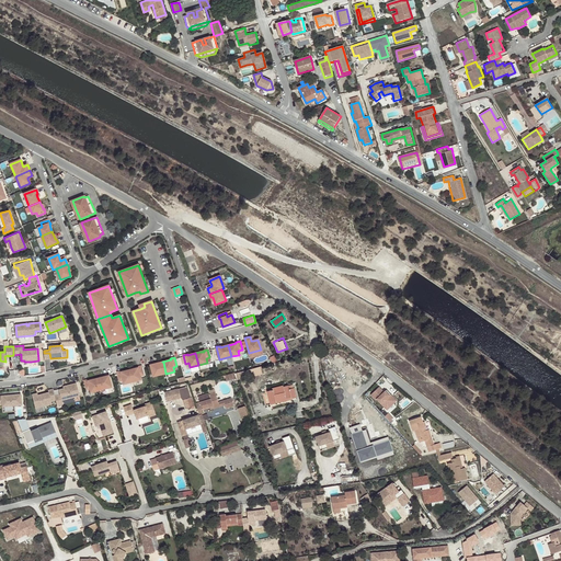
[(165,373),(163,362),(159,363),(155,364),(155,363),(150,364),(153,376),(165,373)]
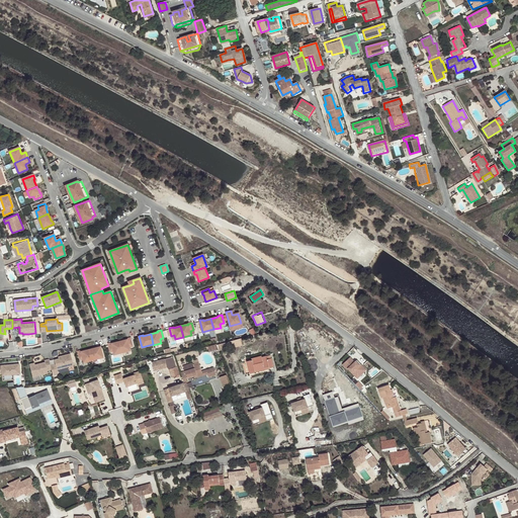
[(123,341),(119,342),(122,352),(131,350),(130,346),(133,346),(131,338),(126,339),(127,340),(123,341)]
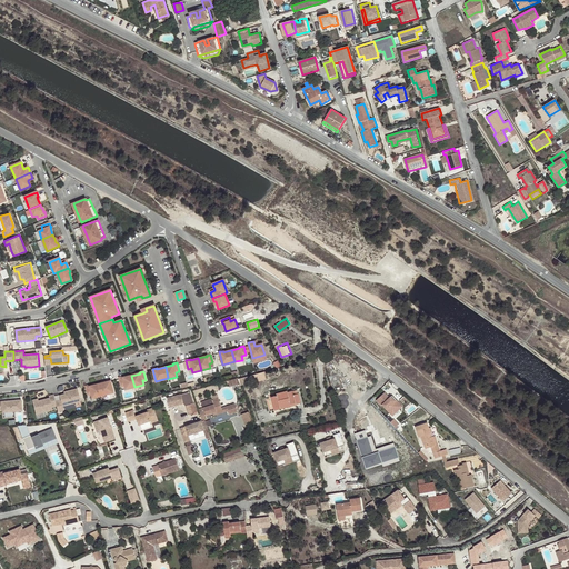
[(266,372),(252,375),(255,382),(267,380),(266,372)]
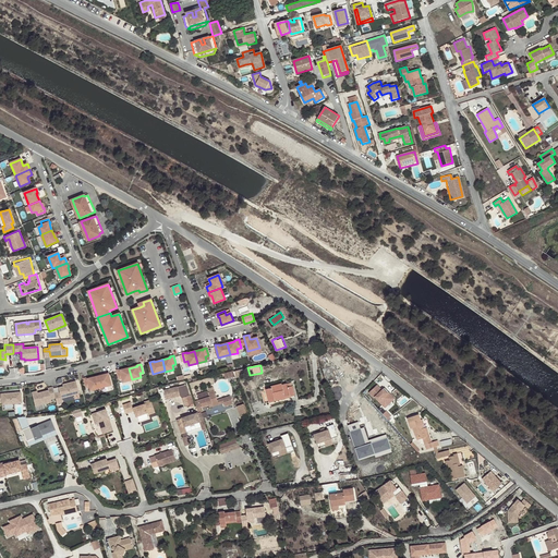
[(132,379),(129,368),(125,370),(121,371),(121,370),(117,370),(119,378),(123,377),(124,381),(132,379)]
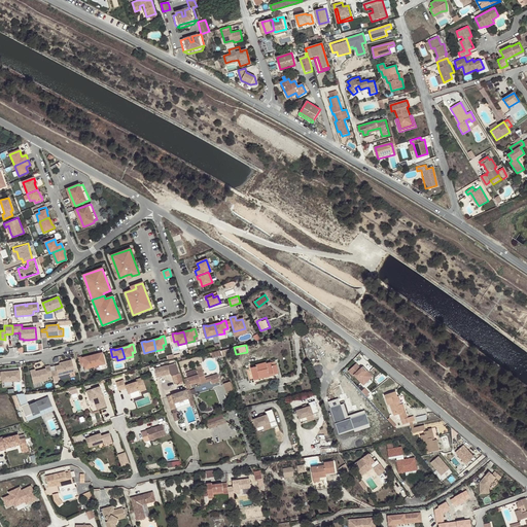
[(92,356),(94,366),(105,363),(102,352),(99,353),(99,354),(95,355),(92,356)]
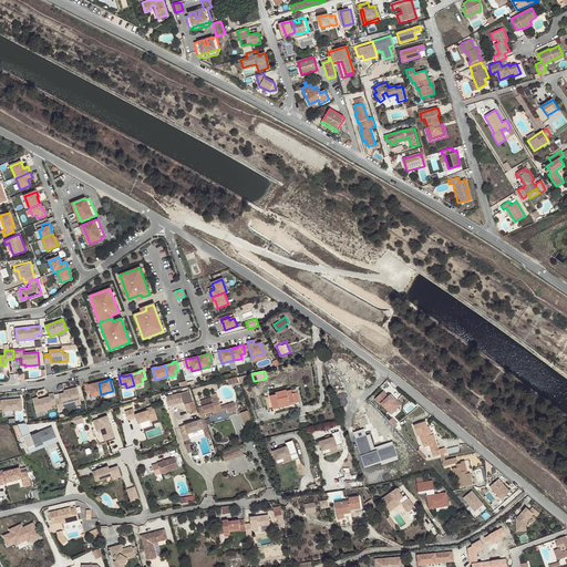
[(93,397),(101,394),(99,383),(99,382),(94,383),(90,384),(90,383),(85,384),(88,393),(92,392),(93,397)]
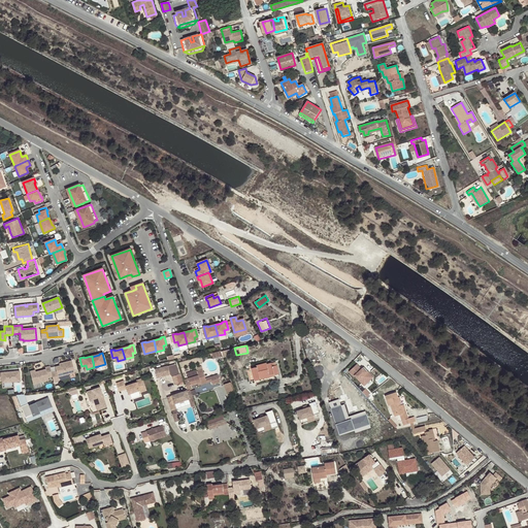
[(57,371),(52,372),(53,376),(54,382),(59,381),(58,376),(70,373),(75,372),(72,360),(62,363),(63,365),(60,365),(56,366),(57,371)]
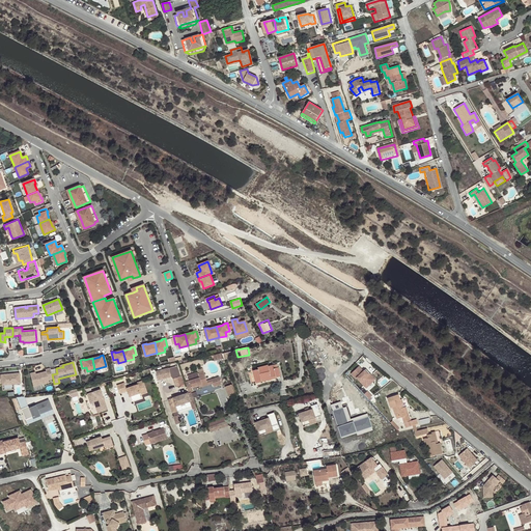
[(376,378),(362,363),(351,374),(365,388),(376,378)]
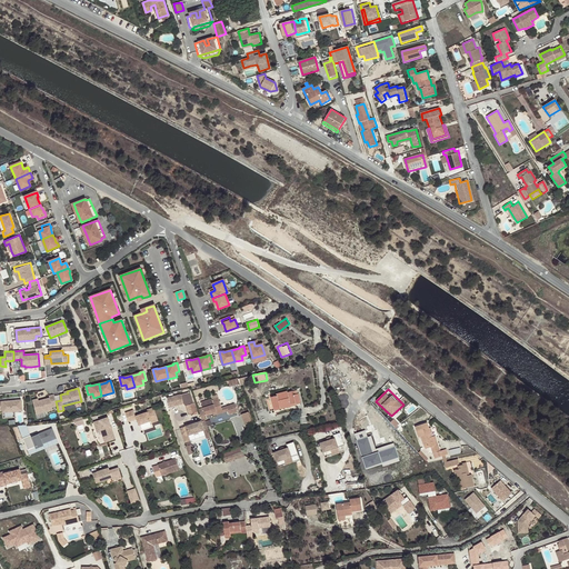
[(275,410),(280,409),(280,407),(296,403),(296,405),(300,403),(298,393),(293,395),(292,391),(288,393),(287,391),(276,395),(277,396),(271,397),(275,410)]
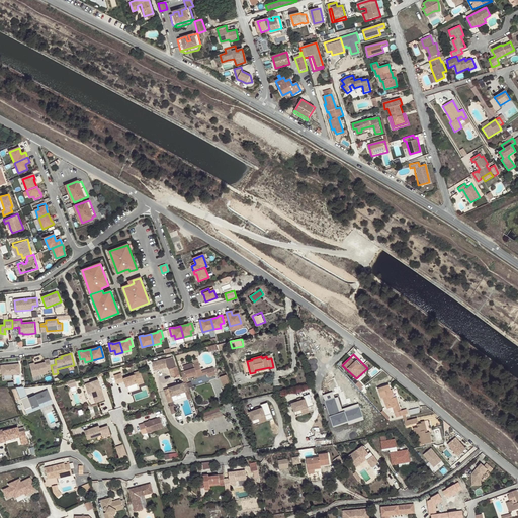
[(173,357),(152,364),(155,372),(167,368),(169,370),(176,368),(173,357)]
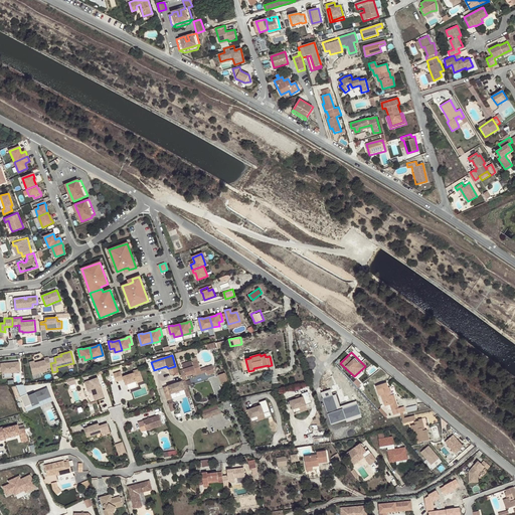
[(47,368),(51,367),(50,363),(48,357),(44,358),(45,360),(35,362),(30,363),(32,374),(40,372),(47,370),(47,368)]
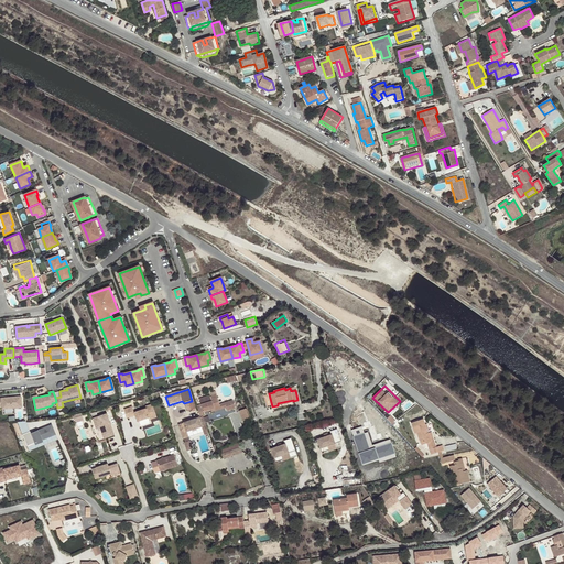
[(212,401),(201,404),(202,410),(203,412),(205,412),(210,410),(215,408),(215,407),(220,404),(219,403),(217,394),(210,397),(212,401)]
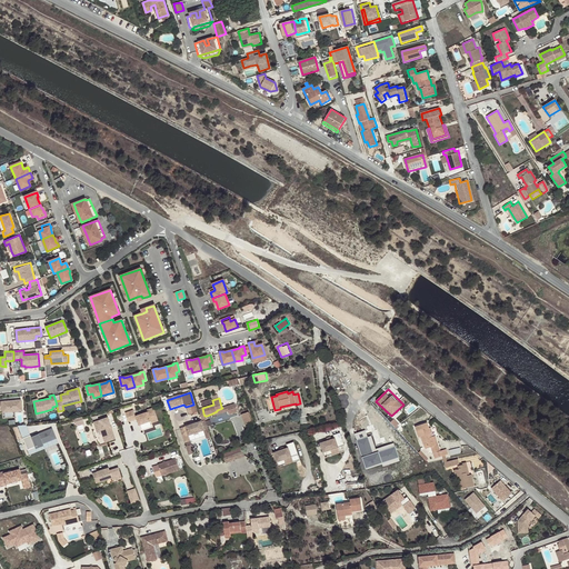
[(8,401),(0,401),(0,411),(2,411),(2,413),(15,412),(22,411),(21,400),(10,401),(10,402),(8,403),(8,401)]
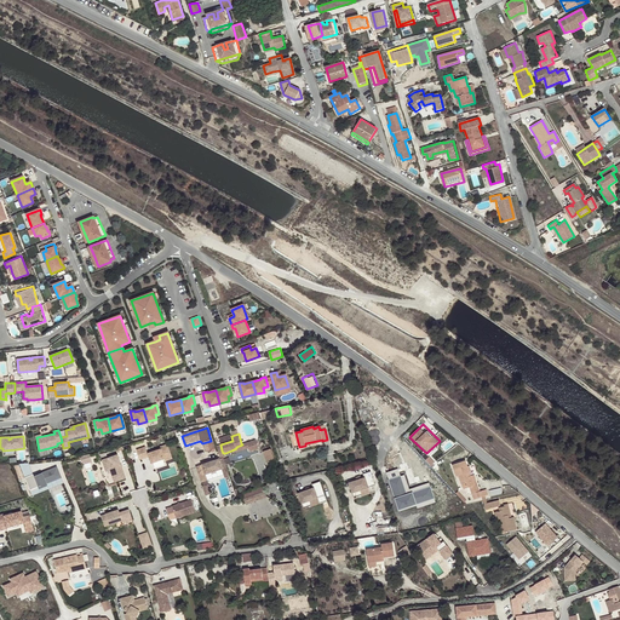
[(256,438),(247,442),(248,447),(251,451),(258,448),(256,438)]
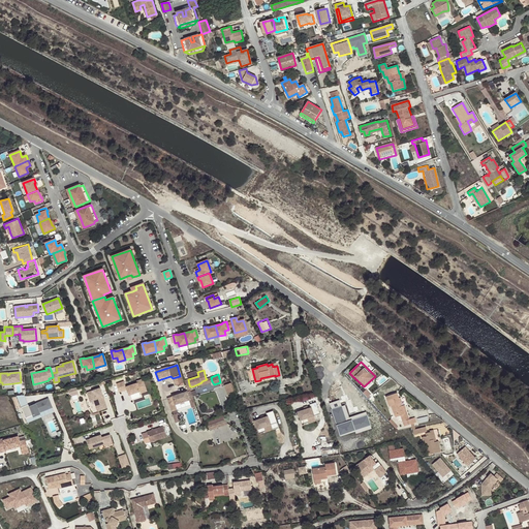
[(173,378),(176,386),(180,384),(183,383),(180,376),(173,378)]
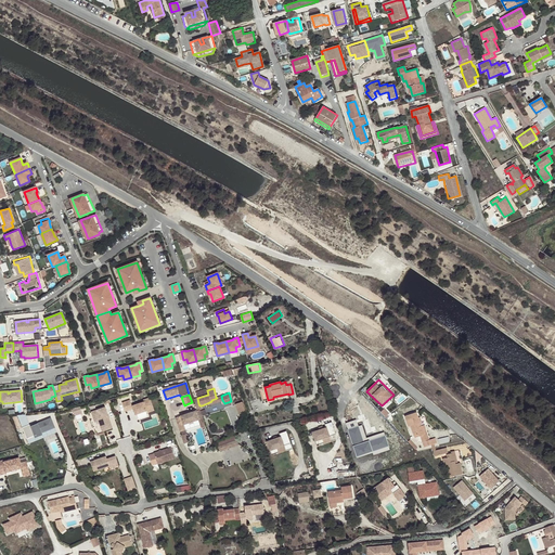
[(221,396),(216,397),(217,398),(211,400),(211,401),(207,403),(208,405),(222,400),(221,396)]
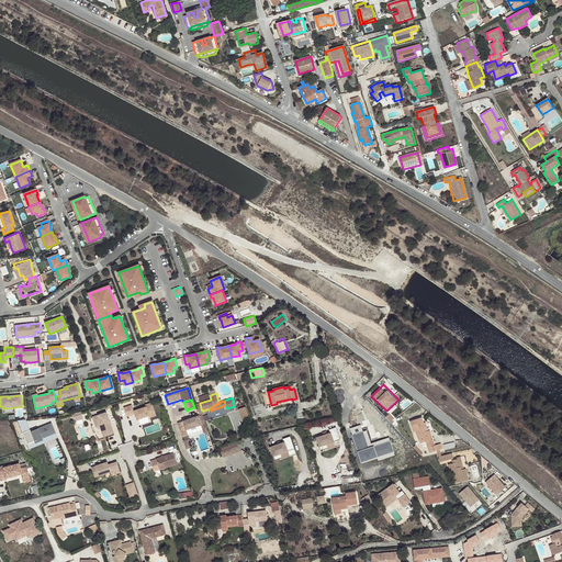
[(155,412),(152,403),(145,405),(146,407),(134,412),(132,405),(124,408),(126,416),(135,414),(136,414),(137,415),(135,416),(137,420),(149,416),(148,414),(155,412)]
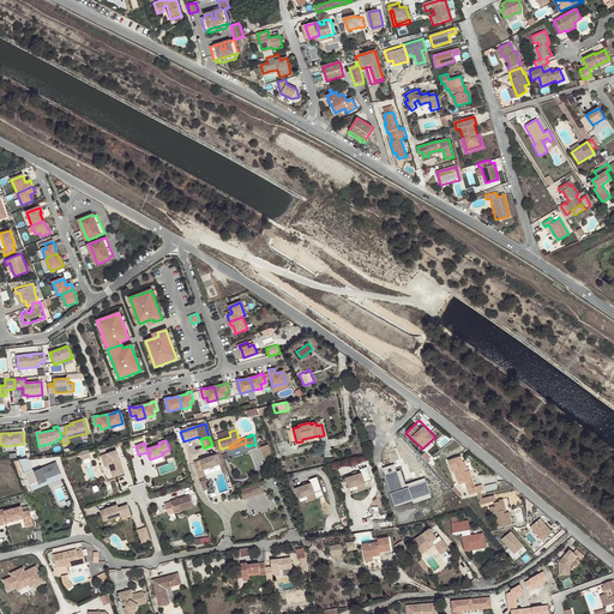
[(264,458),(272,456),(270,444),(262,446),(264,458)]
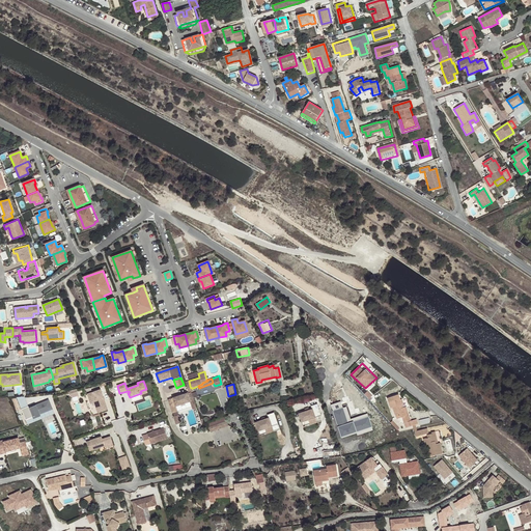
[(100,412),(108,410),(105,399),(103,400),(103,398),(104,397),(101,390),(88,394),(90,402),(95,400),(99,409),(100,412)]
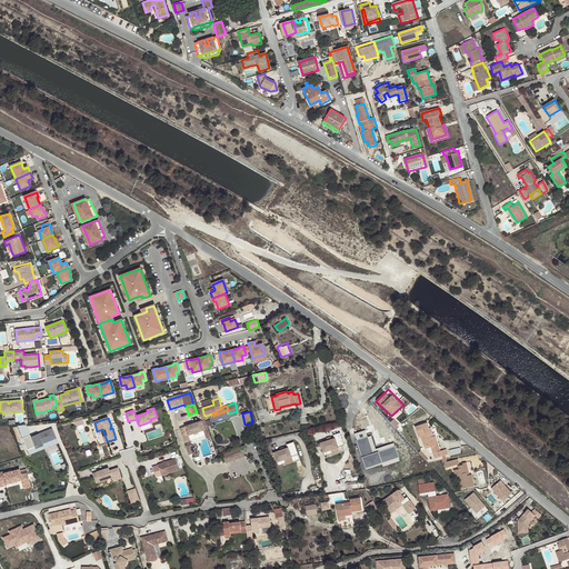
[(206,420),(202,421),(180,429),(185,442),(186,442),(187,447),(189,456),(193,455),(192,453),(195,452),(189,436),(205,431),(208,430),(206,420)]
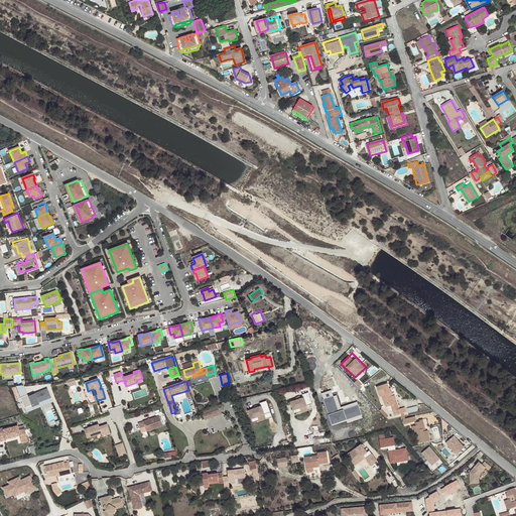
[(387,382),(376,386),(379,395),(381,395),(384,404),(387,403),(388,405),(390,404),(392,410),(391,410),(392,415),(404,411),(403,407),(397,408),(396,405),(394,406),(390,395),(388,395),(388,393),(390,393),(387,382)]
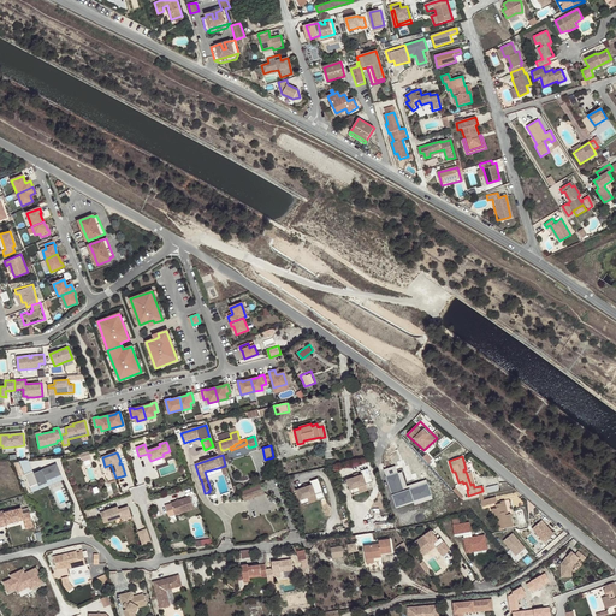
[(400,462),(383,467),(397,510),(433,498),(426,475),(407,483),(400,462)]
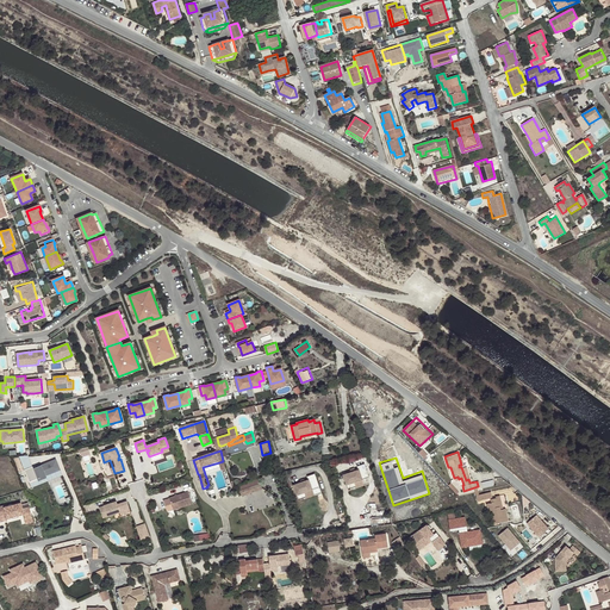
[(56,459),(26,471),(31,481),(61,470),(56,459)]
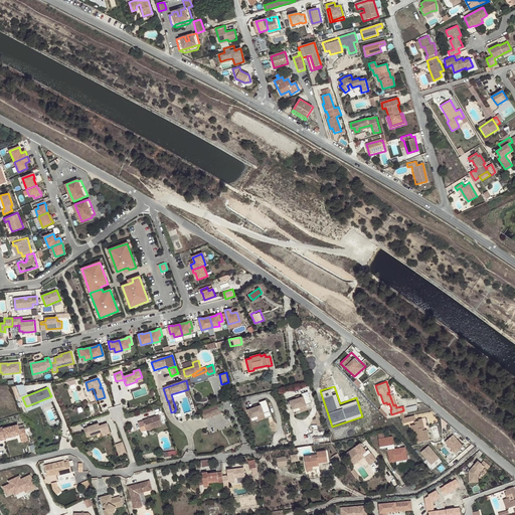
[(93,388),(88,390),(89,391),(92,390),(95,397),(96,396),(93,388)]
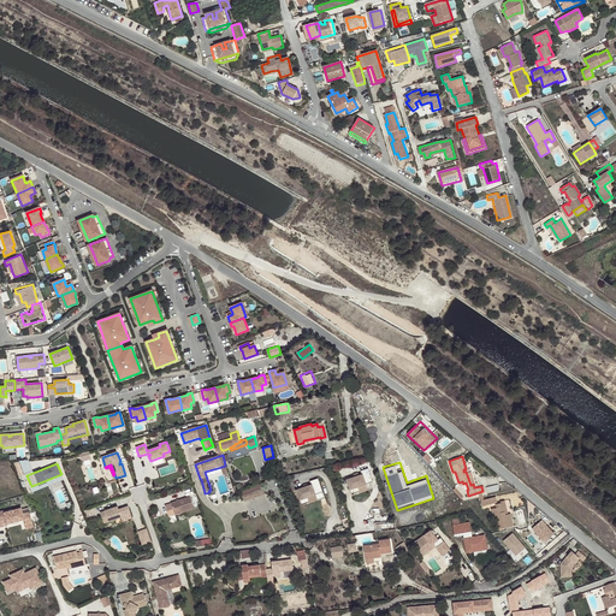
[(366,484),(373,481),(368,468),(361,471),(362,474),(359,475),(355,478),(347,480),(350,490),(357,487),(366,484)]
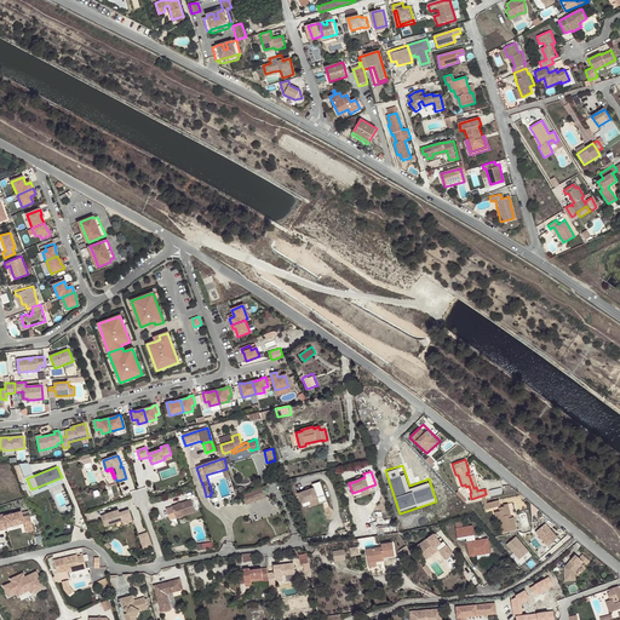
[(325,495),(320,482),(311,484),(314,488),(310,489),(305,491),(298,494),(300,504),(317,498),(325,495)]
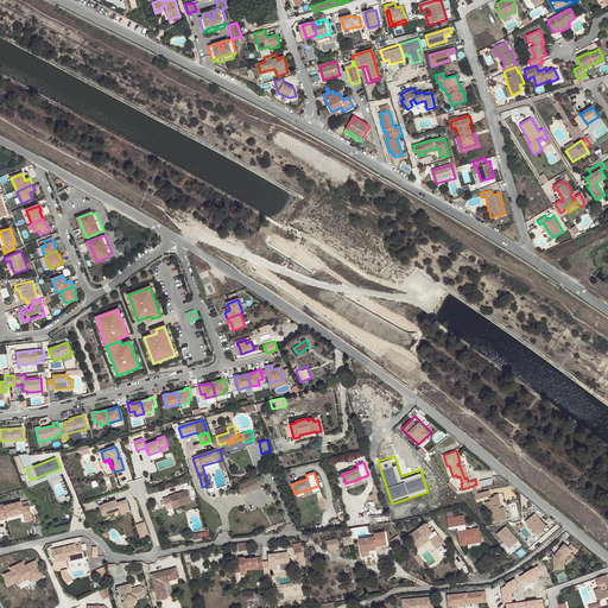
[(241,495),(261,488),(258,477),(238,485),(241,495)]
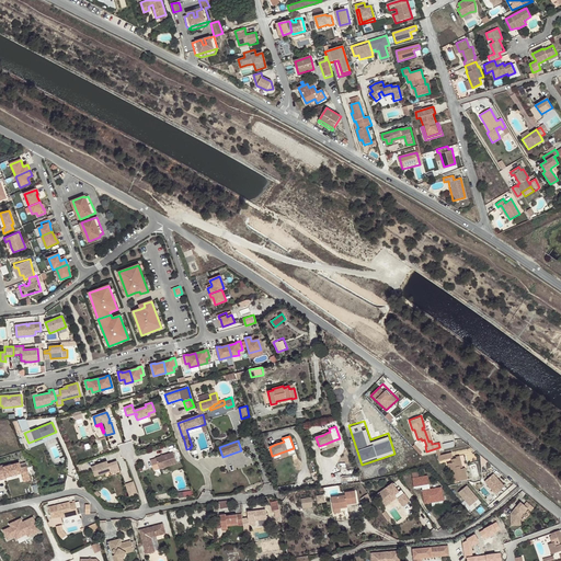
[(287,450),(272,456),(274,460),(288,456),(287,450)]
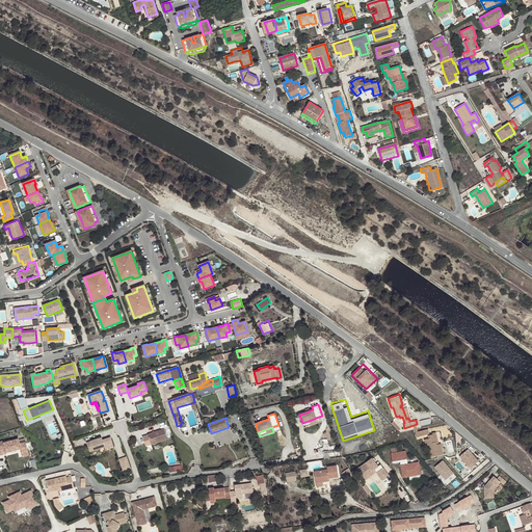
[(168,440),(164,429),(148,434),(150,442),(145,444),(145,446),(151,445),(152,445),(168,440)]
